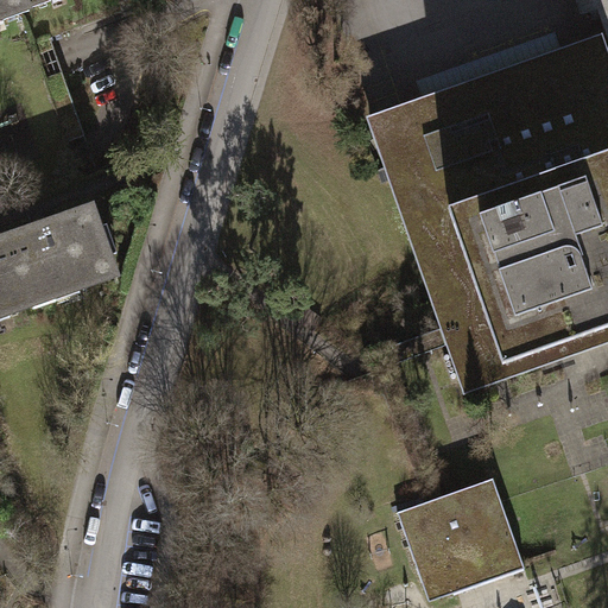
[(27,13),(26,8),(23,0),(0,0),(0,16),(1,16),(2,21),(27,13)]
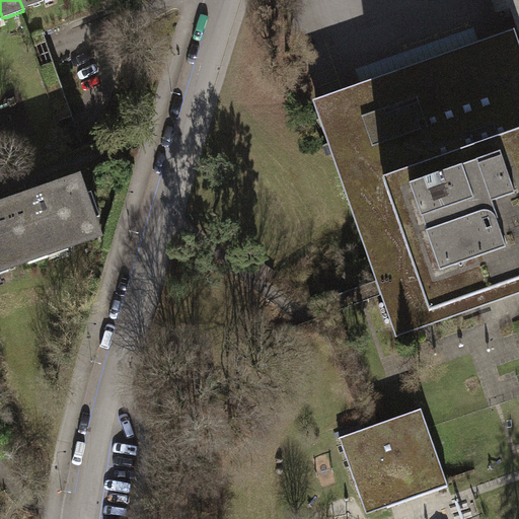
[(518,0),(507,0),(518,33),(518,0)]
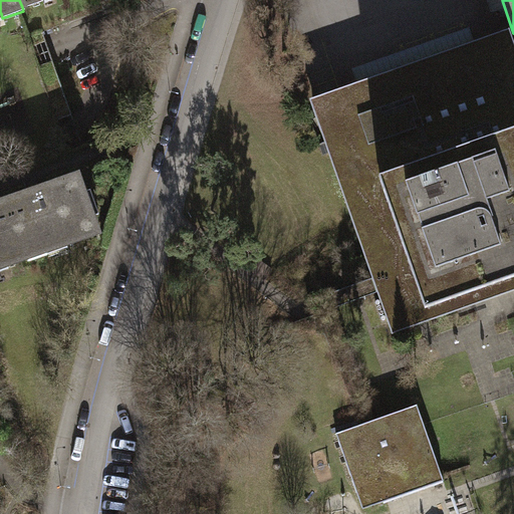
[(361,81),(475,42),(470,27),(356,67),(361,81)]
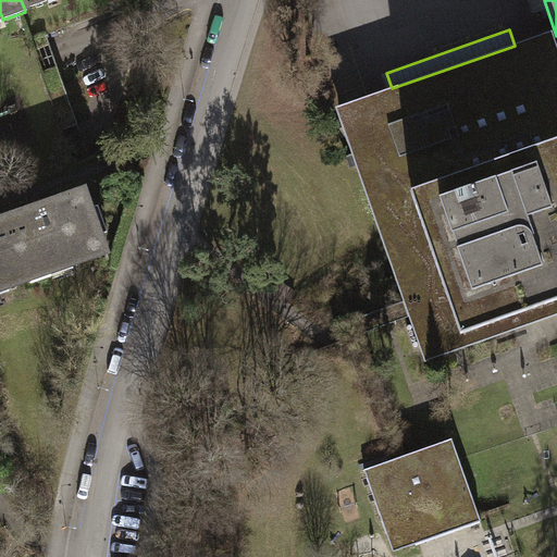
[(343,106),(336,108),(404,301),(409,317),(425,361),(556,314),(556,44),(553,32),(515,46),(392,88),(369,97),(343,106)]
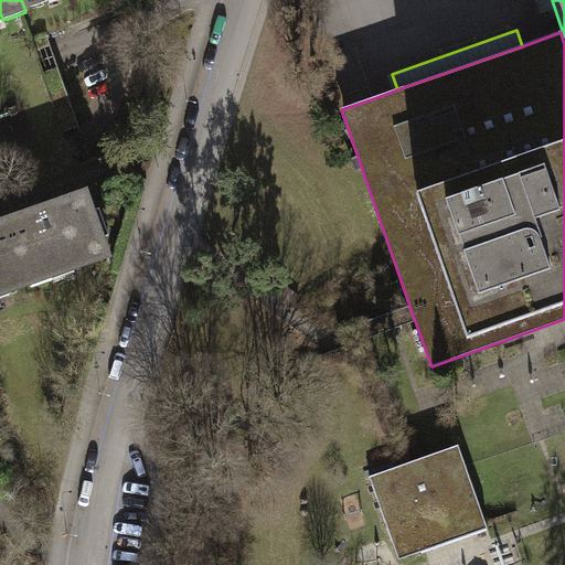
[(84,192),(7,220),(27,278),(72,263),(73,267),(106,256),(84,192)]
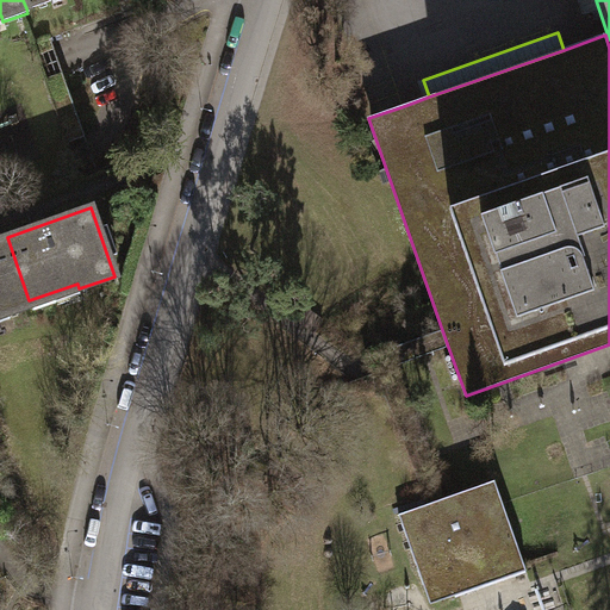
[(31,306),(29,300),(7,237),(0,238),(0,307),(5,306),(8,315),(31,306)]
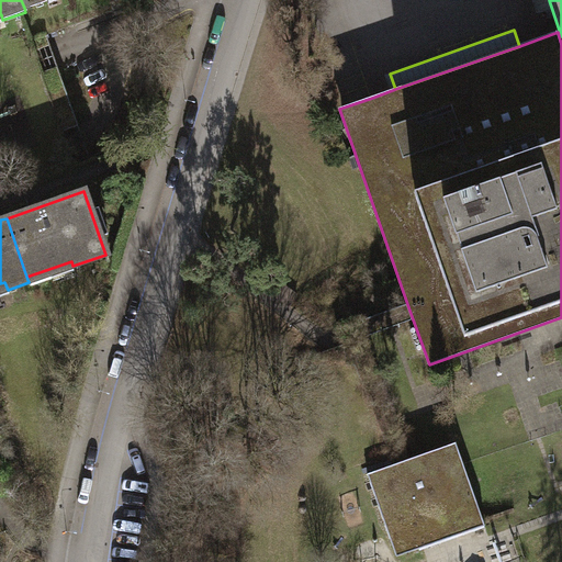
[(367,336),(413,319),(407,304),(338,328),(339,333),(344,345),(351,341),(394,464),(409,459),(367,336)]
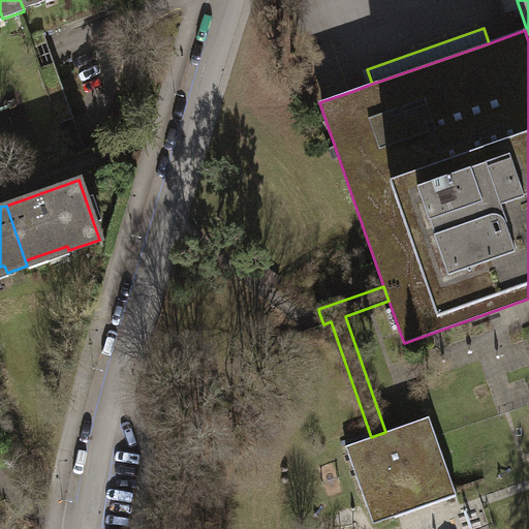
[(371,437),(346,445),(374,525),(458,495),(429,416),(385,432),(371,437)]
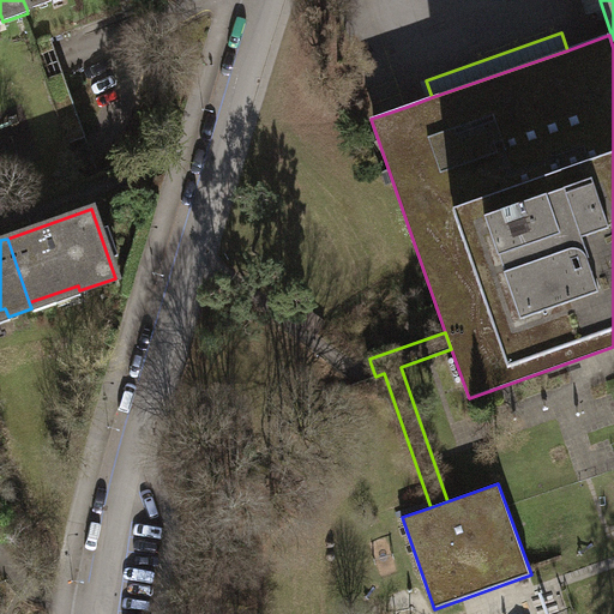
All buildings are outlined.
